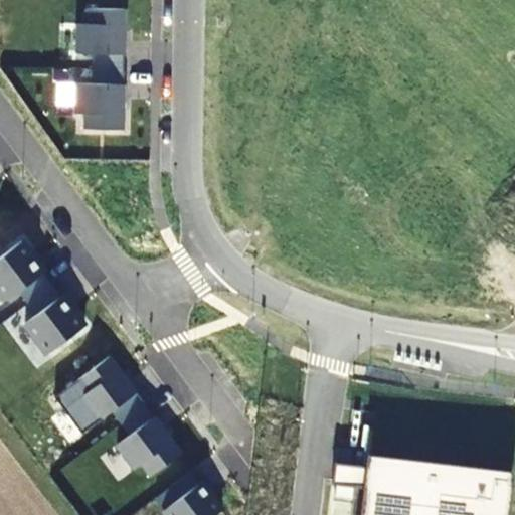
[(77,25),(77,54),(124,55),(125,10),(86,10),(86,25),(77,25)]
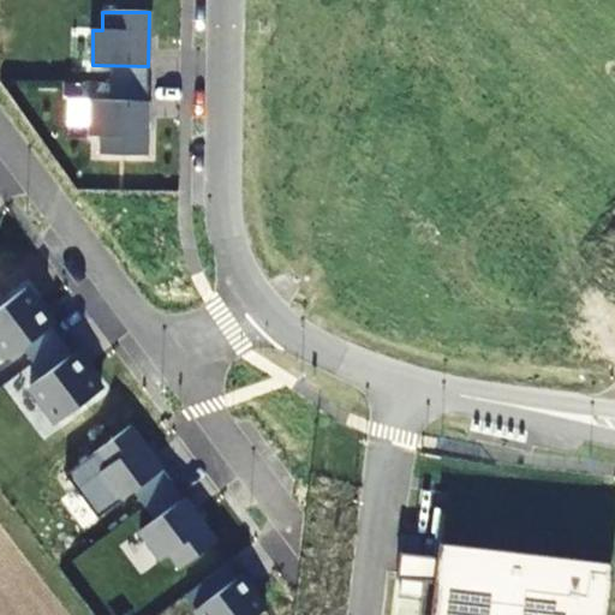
[(147,101),(91,100),(91,136),(100,136),(100,154),(145,155),(147,101)]
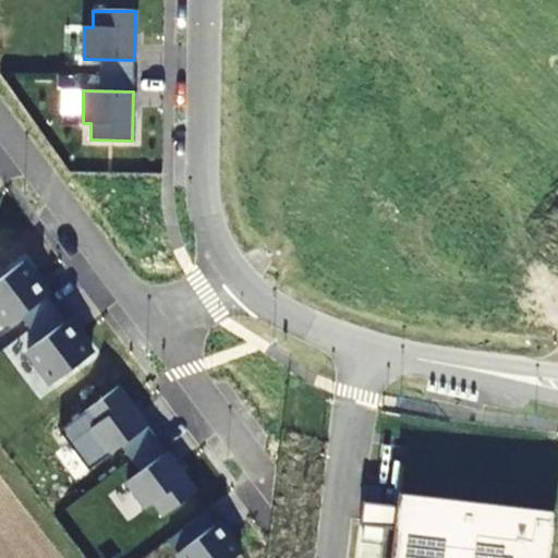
[(23,262),(0,279),(0,314),(8,325),(47,296),(32,276),(33,276),(23,262)]
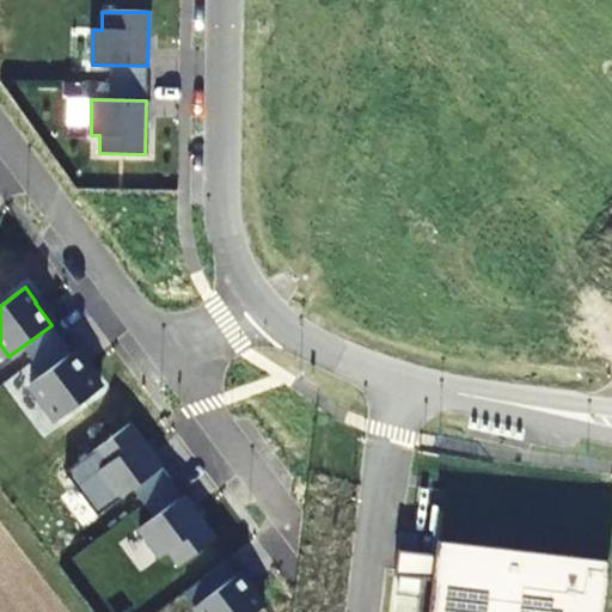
[(90,374),(89,375),(72,353),(29,385),(56,421),(101,389),(90,374)]
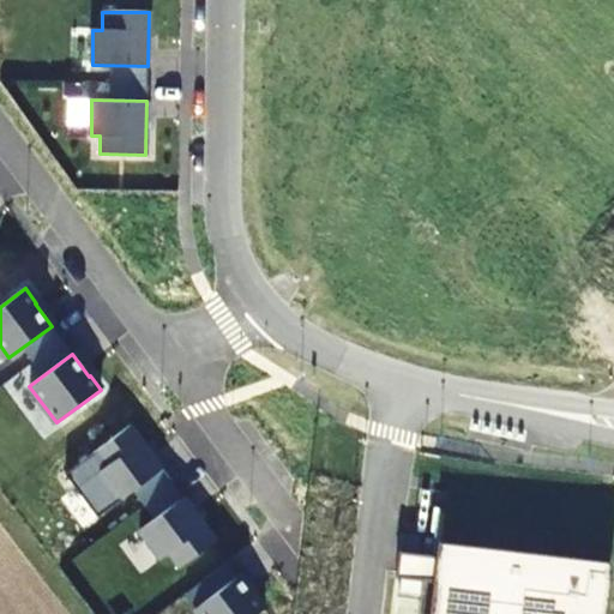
[(104,468),(97,474),(118,503),(162,469),(130,426),(94,453),(104,468)]
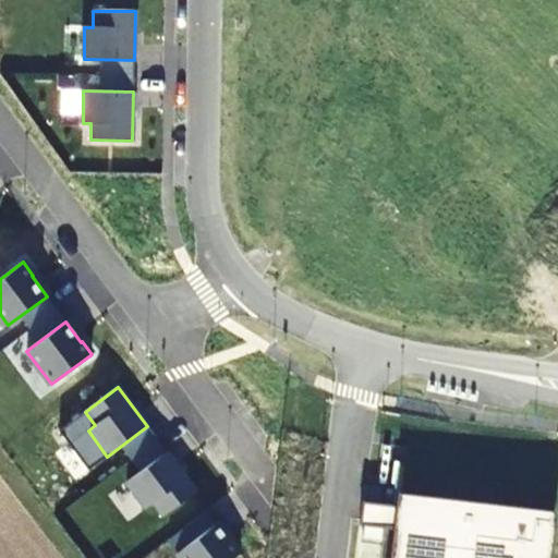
[(126,483),(146,508),(153,502),(162,517),(196,492),(167,452),(126,483)]
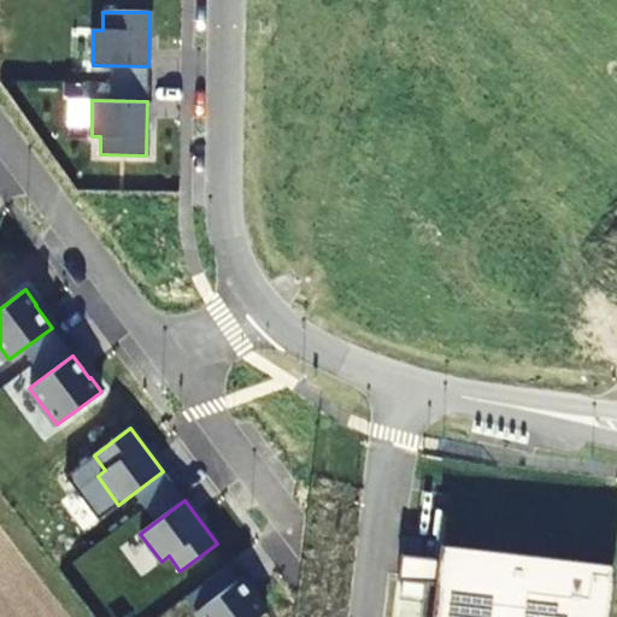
[(398,581),(439,586),(435,616),(606,616),(613,565),(444,546),(442,559),(401,553),(398,581)]
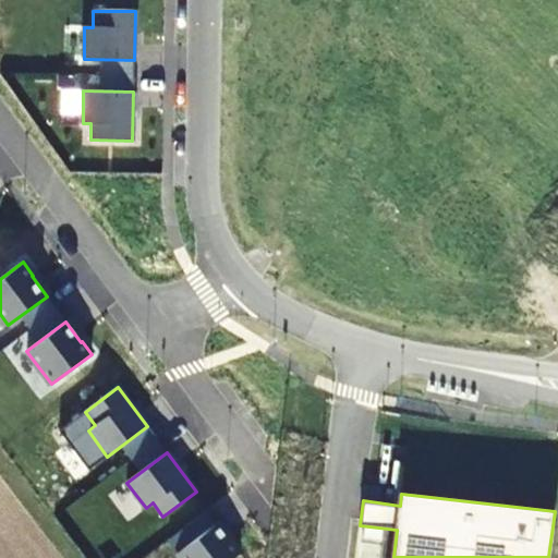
[(217,524),(178,553),(181,557),(233,557),(240,554),(230,541),(229,541),(217,524)]
